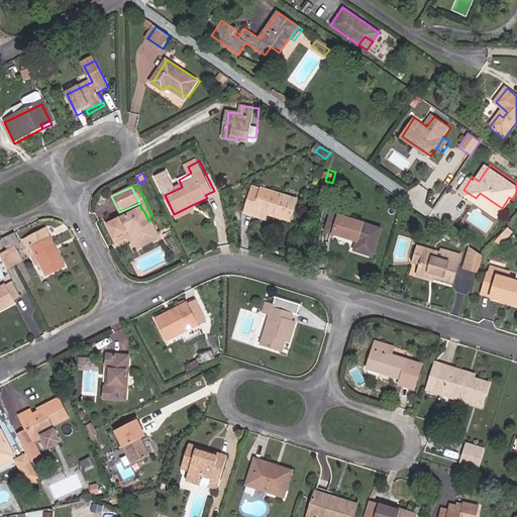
[(254,214),(255,210),(269,214),(292,221),(298,199),(263,189),(262,191),(252,188),(245,212),(254,214)]
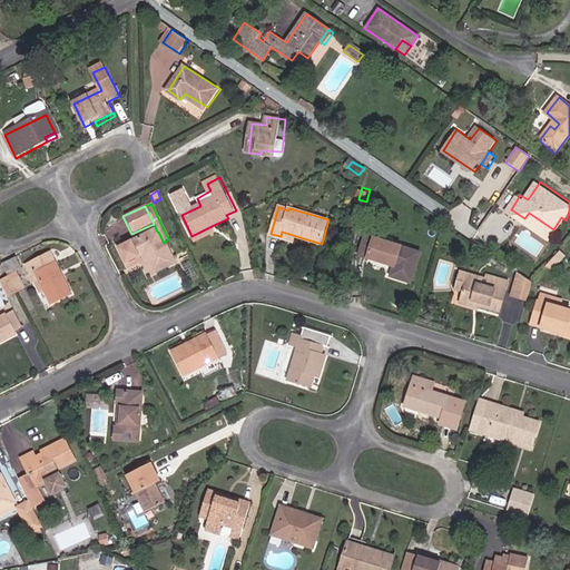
[(524,218),(549,236),(553,229),(529,213),(524,218)]
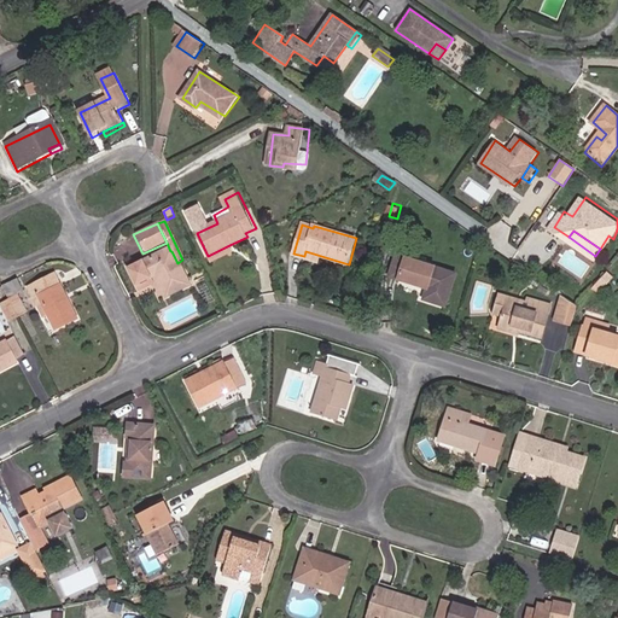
[(613,239),(608,235),(600,249),(595,256),(600,258),(613,239)]
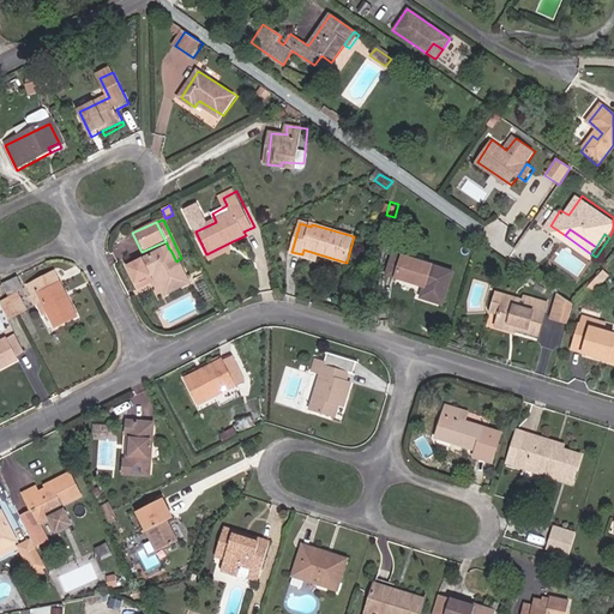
[(397,241),(391,263),(428,274),(426,286),(446,292),(456,259),(397,241)]
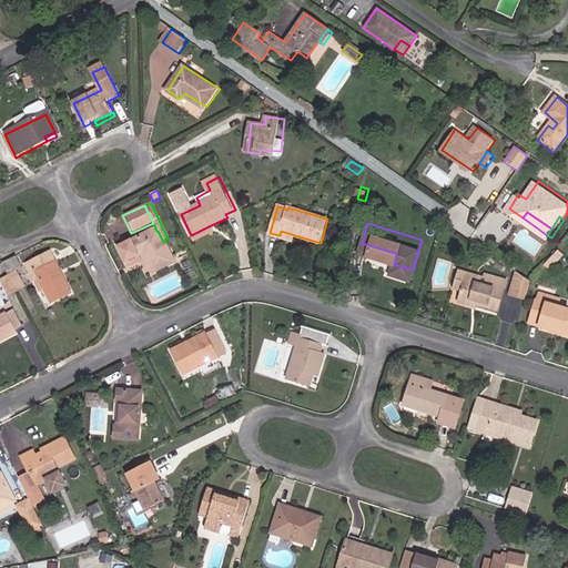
[(213,231),(211,225),(191,235),(193,240),(213,231)]
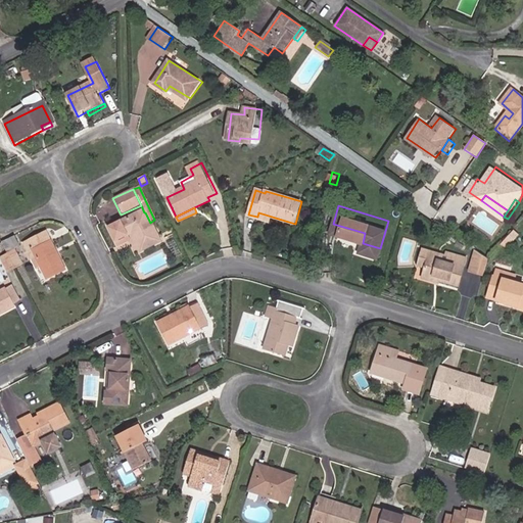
[(109,229),(115,243),(128,238),(133,235),(142,252),(160,244),(150,223),(145,212),(144,212),(109,229)]
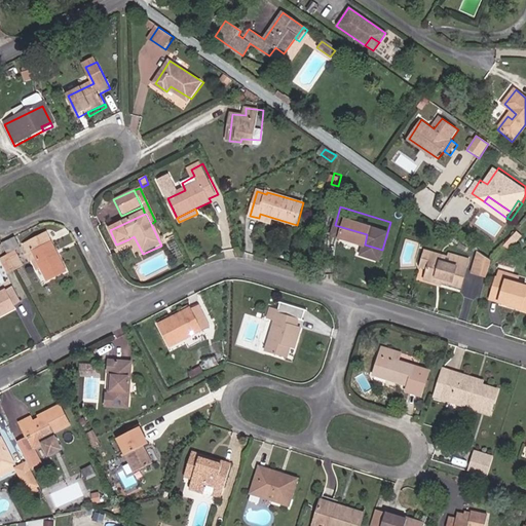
[(273,218),(260,214),(259,218),(272,222),(273,218)]
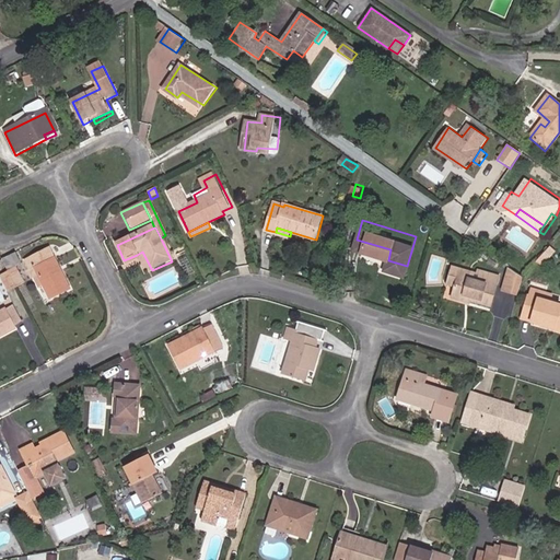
[(46,249),(26,259),(36,278),(48,300),(68,290),(46,249)]
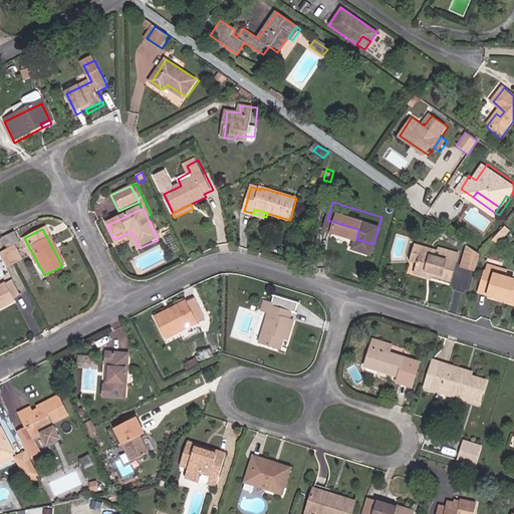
[(498,235),(503,239),(507,234),(502,230),(498,235)]
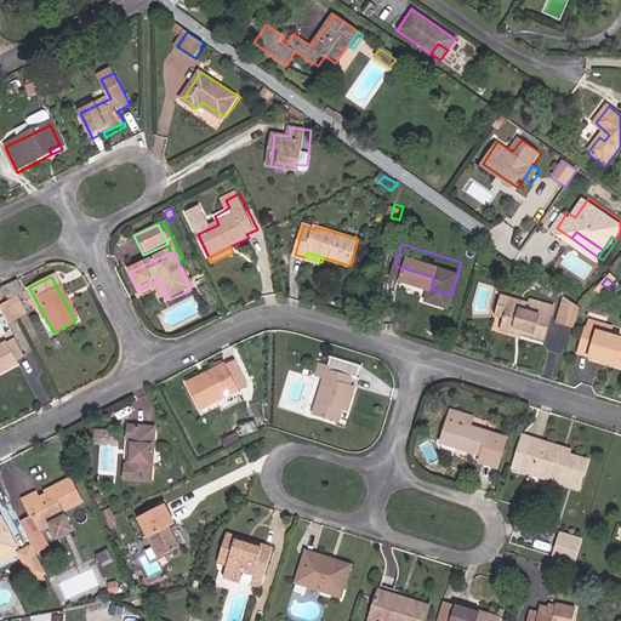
[(154,289),(152,283),(137,289),(141,295),(154,289)]
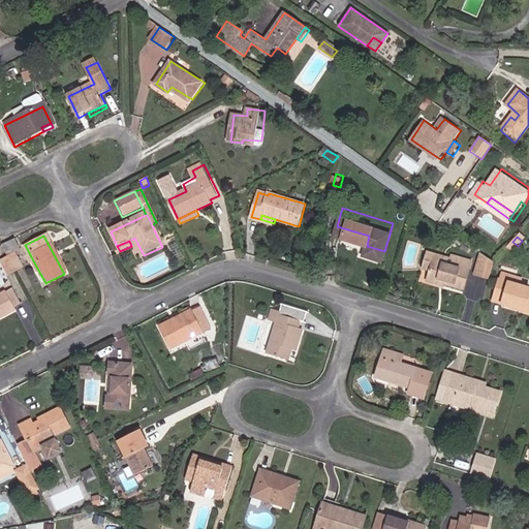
[(515,251),(518,246),(512,242),(508,246),(515,251)]
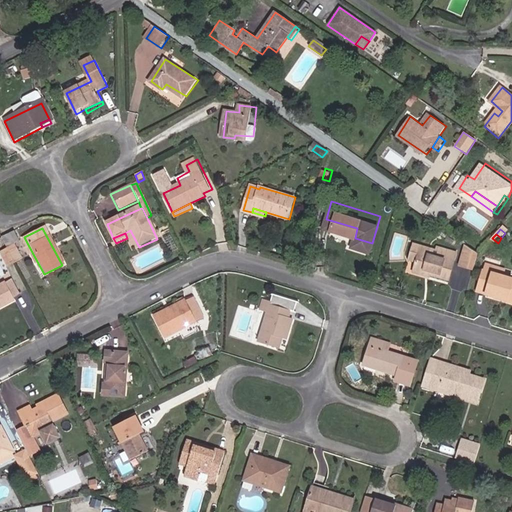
[(27,257),(33,254),(24,237),(18,239),(27,257)]
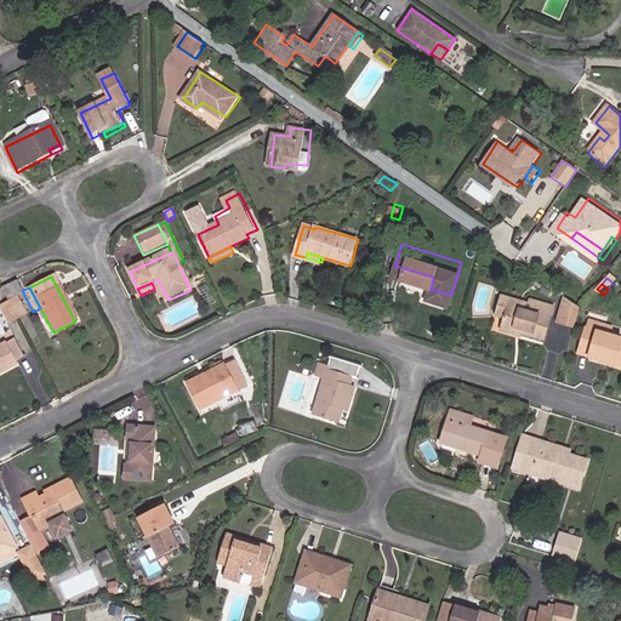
[(507,298),(531,306),(534,297),(528,295),(527,298),(499,291),(493,309),(503,313),(507,298)]
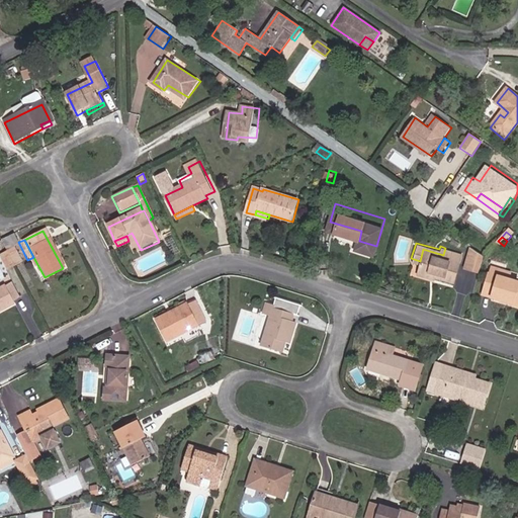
[(468,264),(482,268),(486,255),(475,247),(468,264)]
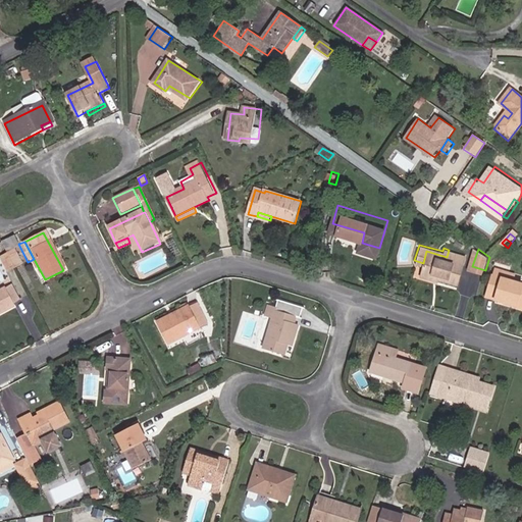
[(469,256),(449,250),(447,257),(426,251),(423,263),(420,272),(460,283),(469,256)]
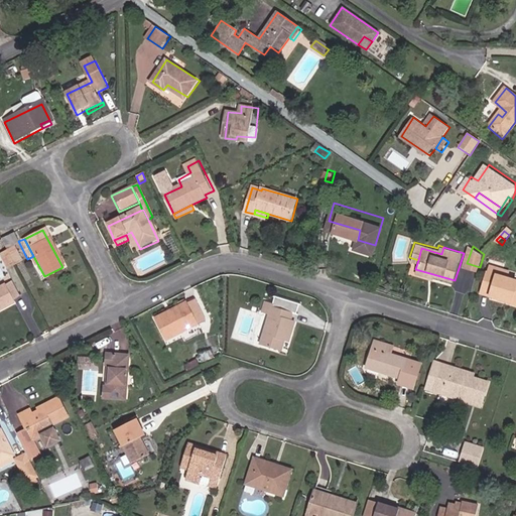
[(6,252),(13,266),(22,262),(14,248),(6,252)]
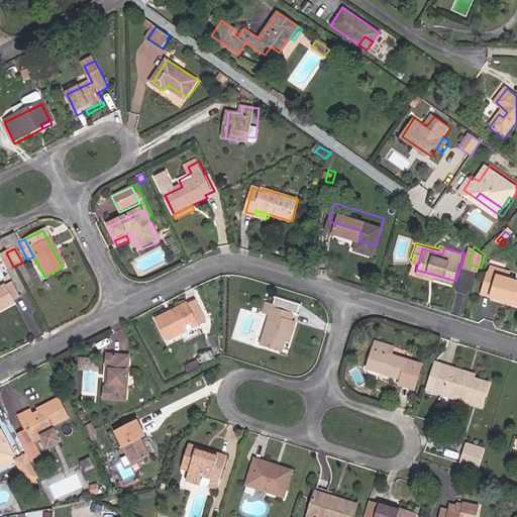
[(13,267),(6,252),(0,255),(0,262),(4,271),(13,267)]
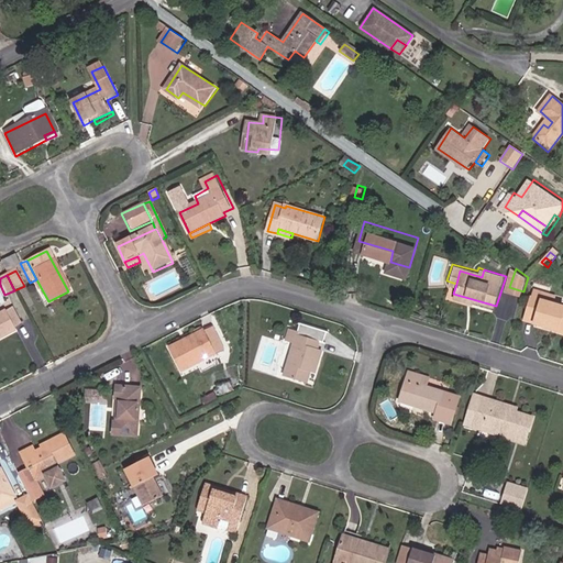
[(556,296),(538,289),(529,320),(548,324),(548,321),(562,326),(562,304),(555,302),(556,296)]
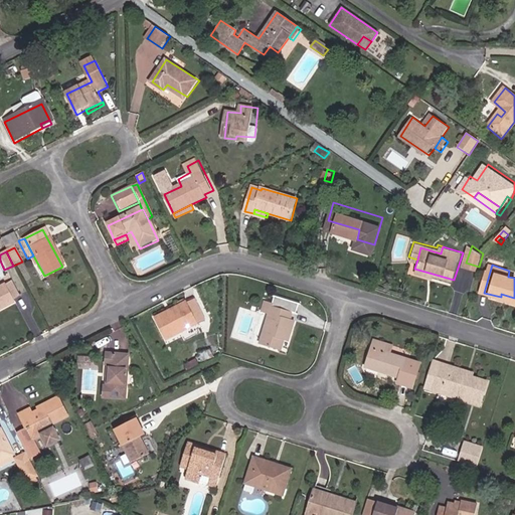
[(10,282),(3,286),(11,300),(17,296),(10,282)]
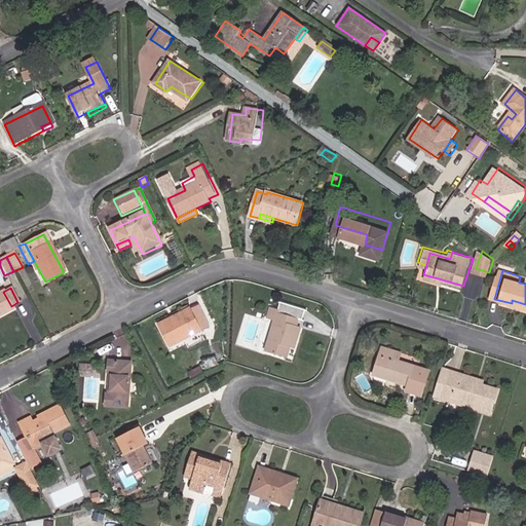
[(0,315),(13,309),(11,306),(3,292),(0,293),(0,315)]
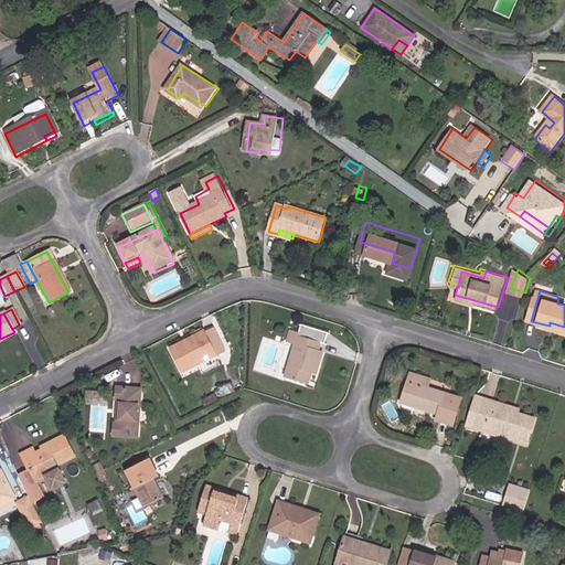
[(343,332),(330,328),(326,342),(340,345),(343,332)]
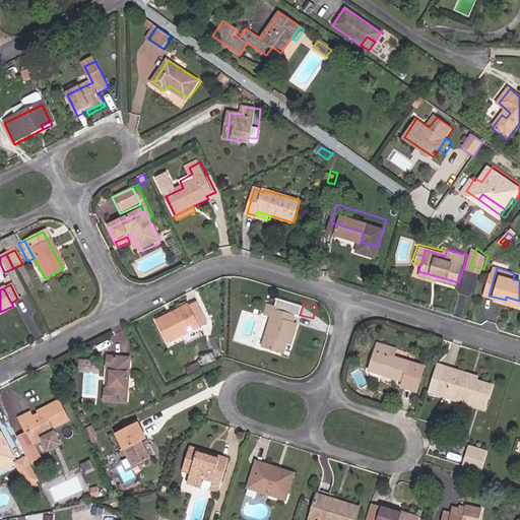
[(173,307),(176,312),(186,307),(183,303),(173,307)]
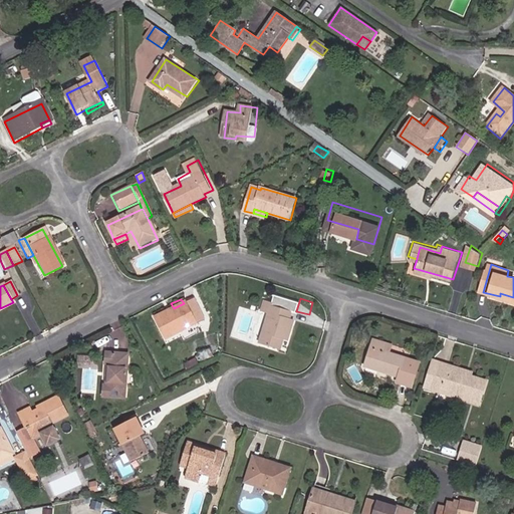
[(281,348),(284,337),(286,332),(291,333),(296,319),(290,318),(292,310),(275,304),(275,302),(268,300),(264,311),(271,313),(261,342),(281,348)]
